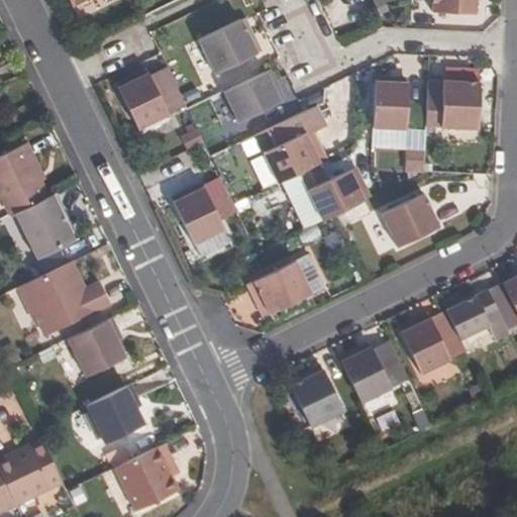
[(476,10),(476,0),(432,0),(433,8),(476,10)]
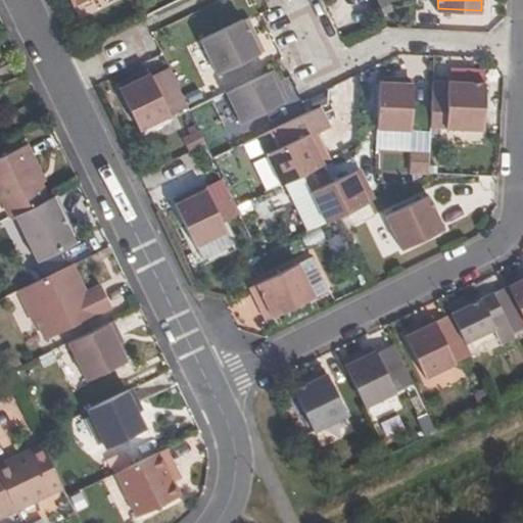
[(259,50),(244,18),(201,39),(217,72),(259,50)]
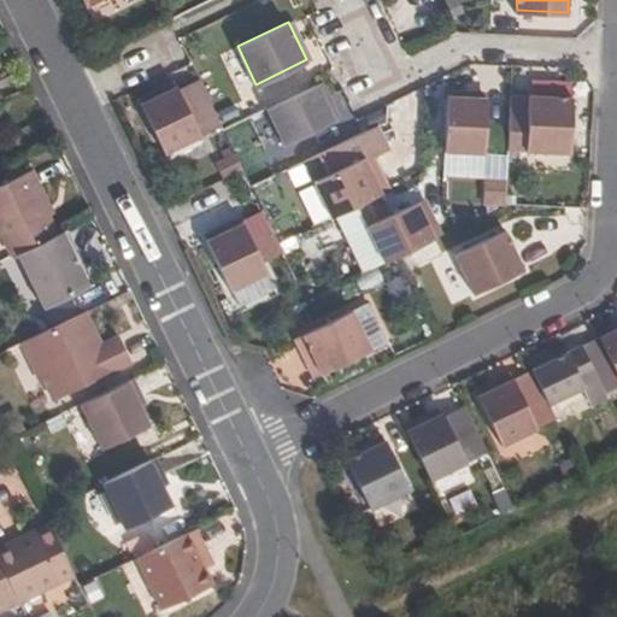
[(335,116),(318,81),(265,106),(285,144),(335,116)]
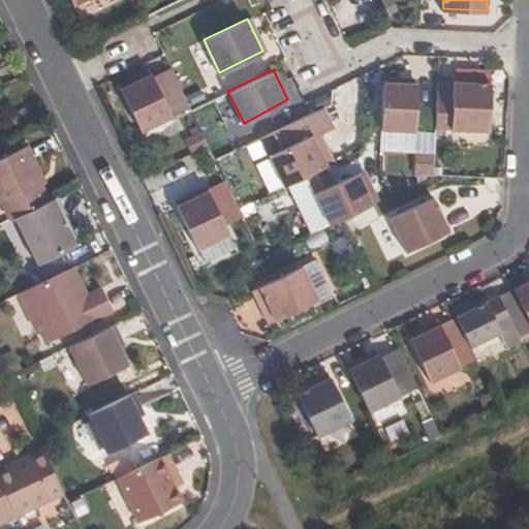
[(120,87),(142,130),(173,115),(151,72),(120,87)]
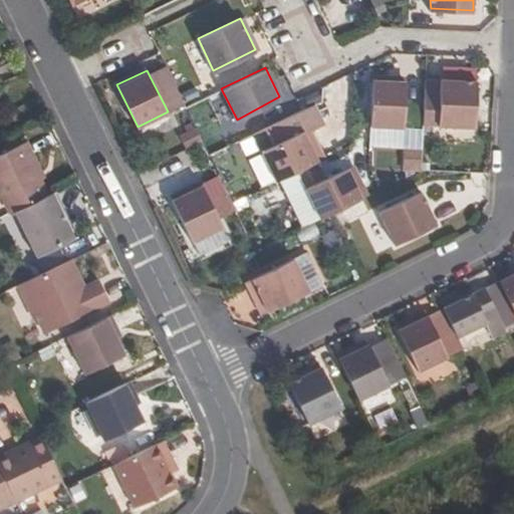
[(402,79),(370,78),(368,125),(401,126),(402,79)]
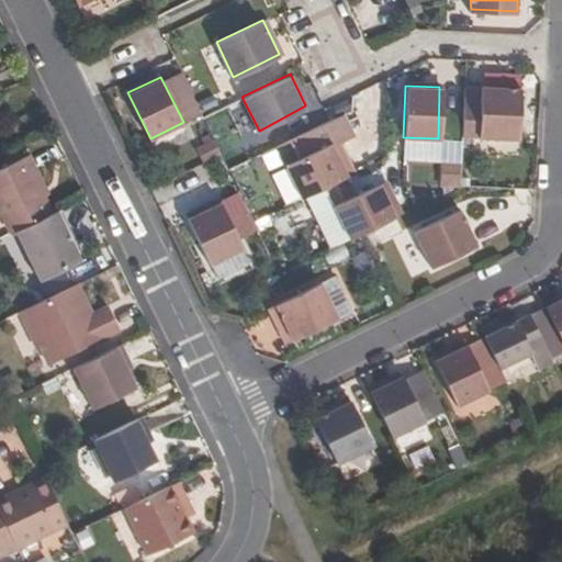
[(481,136),(521,138),(524,88),(484,86),(483,101),(481,136)]
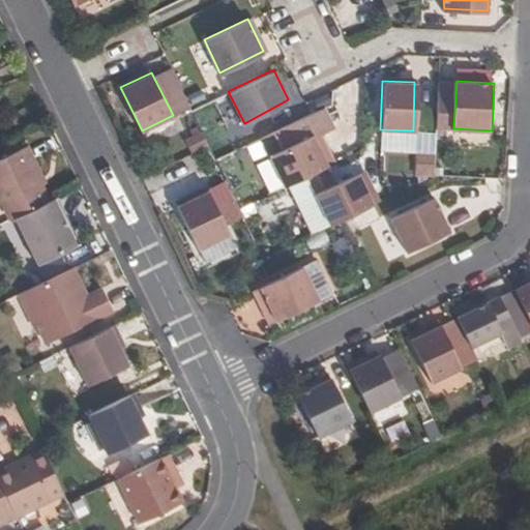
[(440,94),(438,128),(453,128),(455,95),(440,94)]
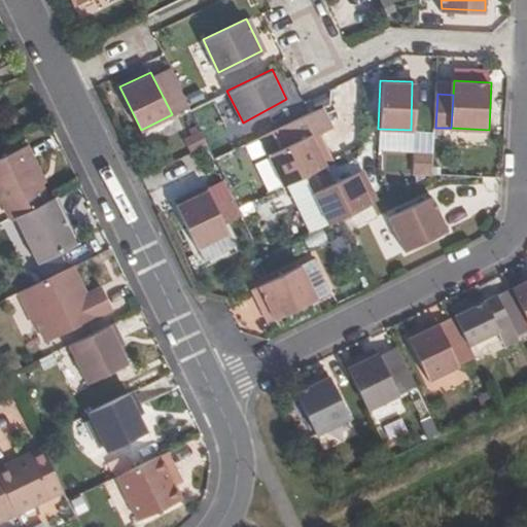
[(310,134),(302,116),(285,125),(293,141),(310,134)]
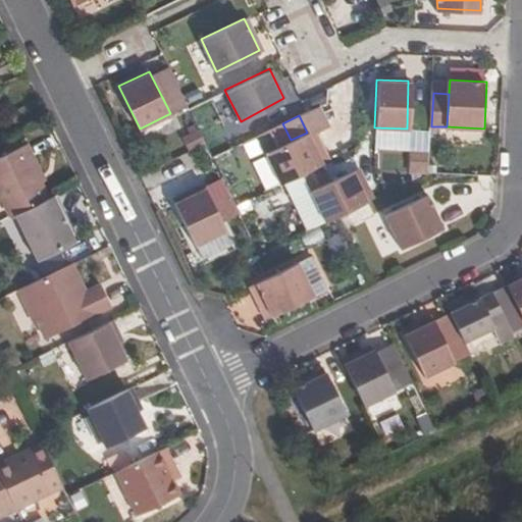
[(307,133),(291,140),(282,123),(259,135),(280,184),(323,163),(309,132),(307,133)]
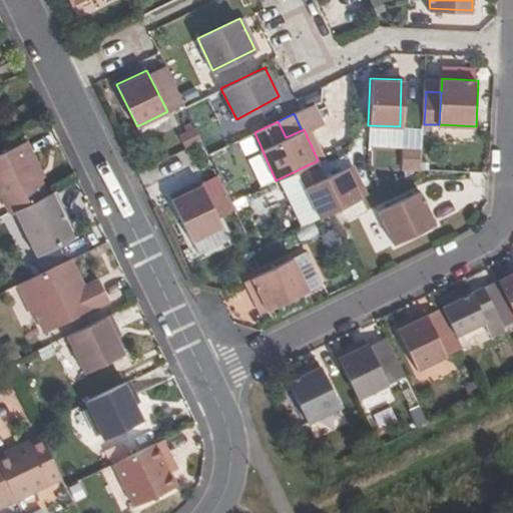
[(0,152),(0,197),(7,212),(12,209),(45,194),(28,159),(33,157),(25,140),(0,152)]
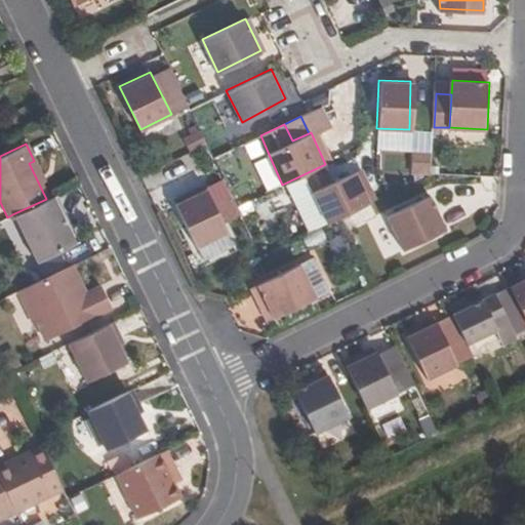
[(432,172),(430,149),(409,150),(410,173),(432,172)]
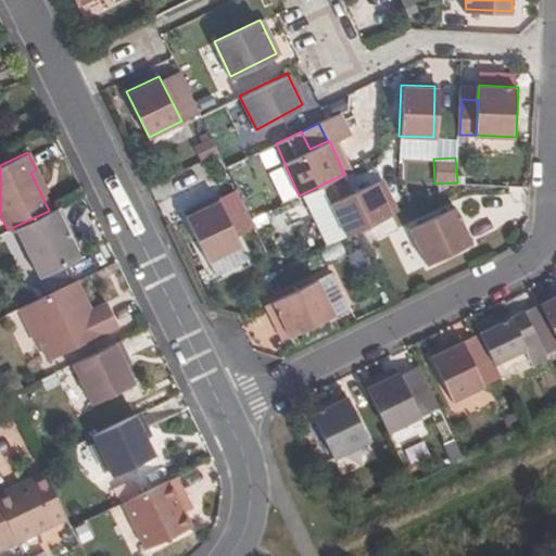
[(331,203),(346,235),(355,230),(392,213),(377,180),(331,203)]
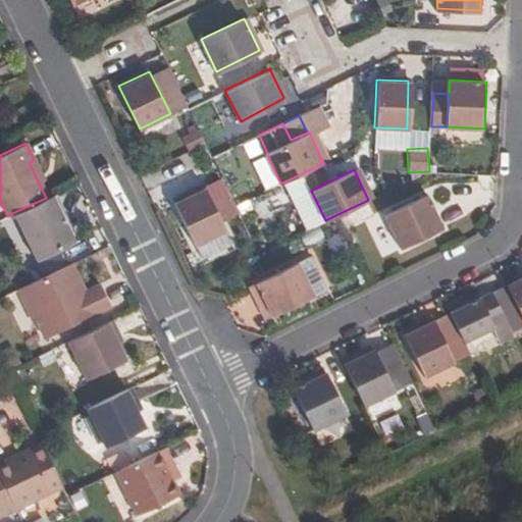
[(226,229),(205,187),(175,201),(197,246),(226,229)]
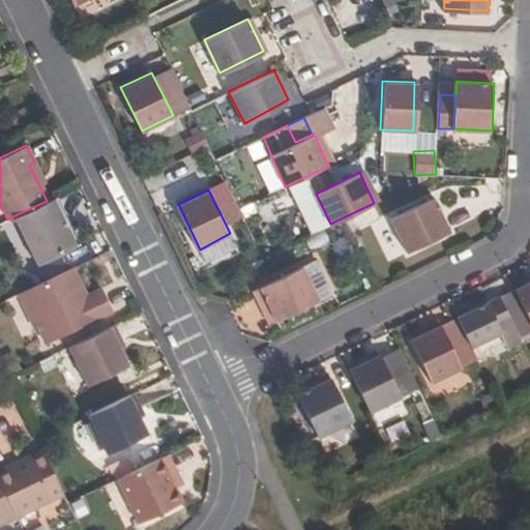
[(450,230),(434,196),(390,217),(406,252),(450,230)]
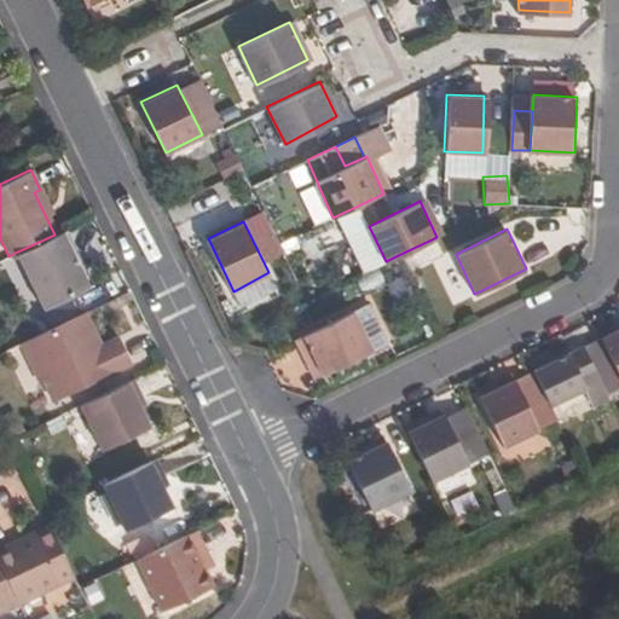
[(87,288),(61,231),(55,235),(15,253),(42,310),(87,288)]
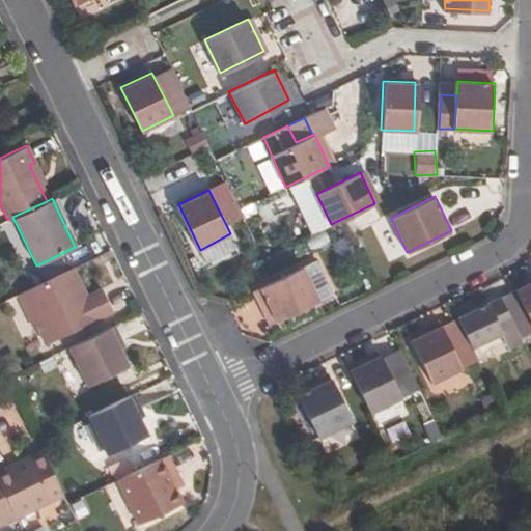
[(345,232),(332,239),(340,257),(354,251),(345,232)]
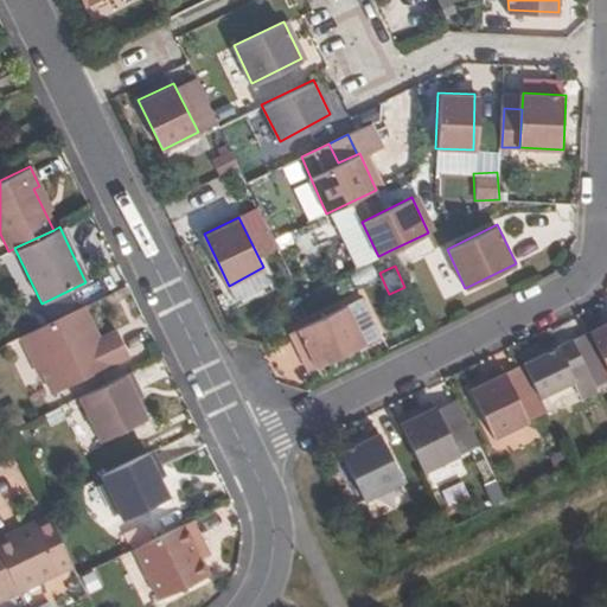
[(365,342),(347,302),(298,326),(317,366),(365,342)]
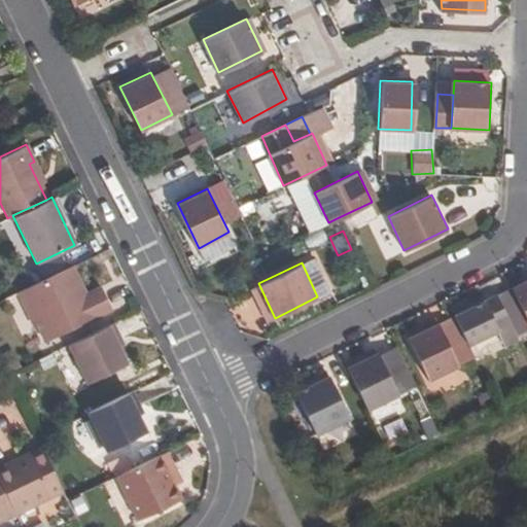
[(88,301),(83,293),(70,264),(19,288),(44,341),(110,309),(103,293),(88,301)]
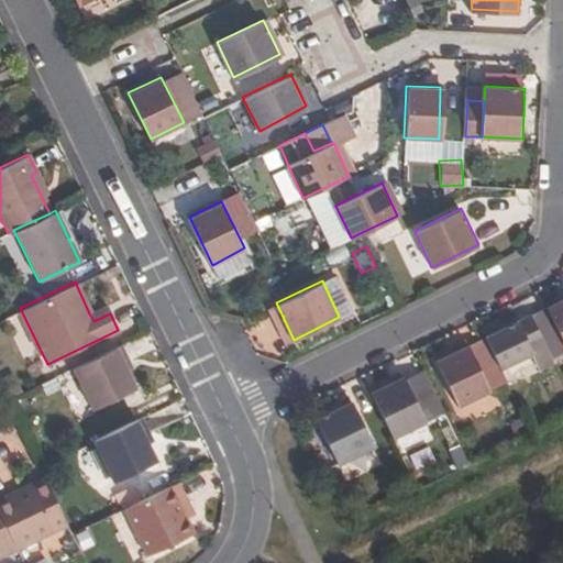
[(562,297),(544,306),(544,307),(558,333),(562,344),(562,297)]
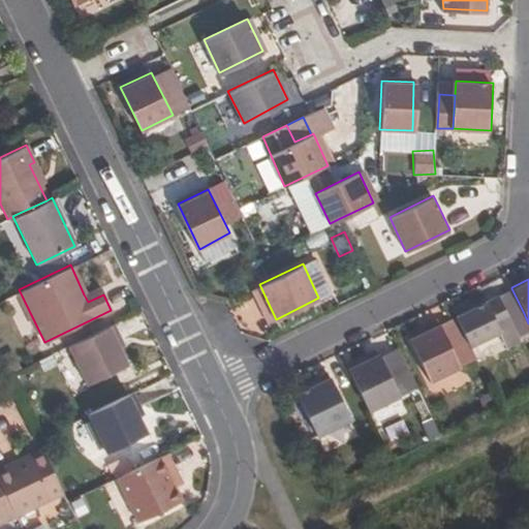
[(100,287),(84,294),(88,302),(103,294),(100,287)]
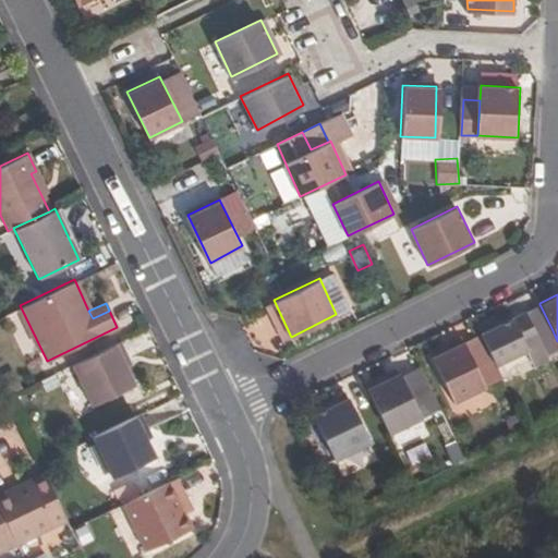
[(533,340),(553,330),(540,304),(520,314),(533,340)]
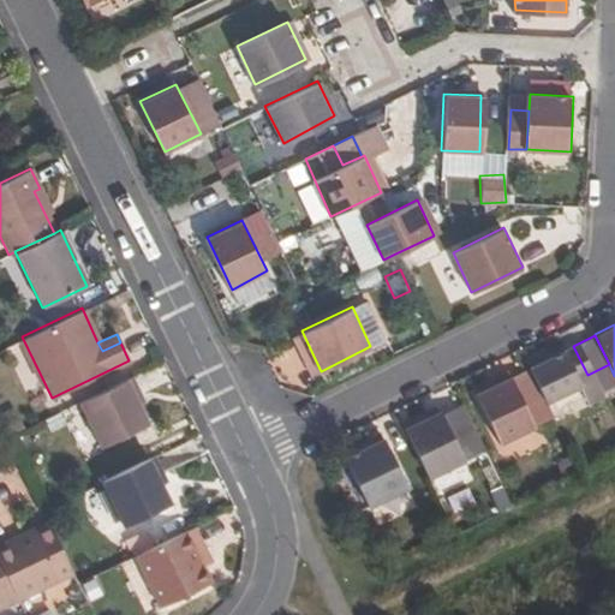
[(573,346),(543,362),(538,353),(521,360),(543,406),(578,389),(574,382),(587,375),(573,346)]
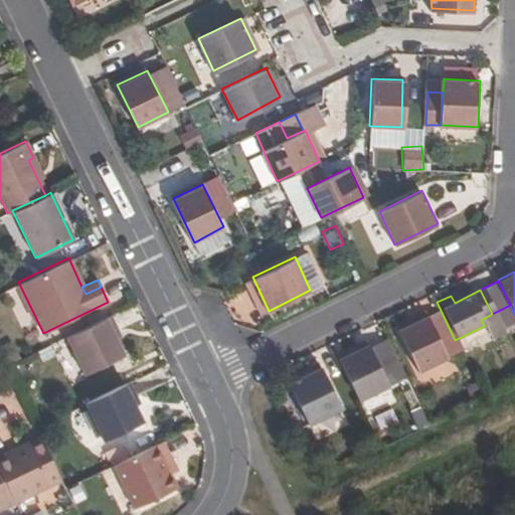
[(116,330),(109,315),(65,335),(84,373),(123,355),(111,332),(116,330)]
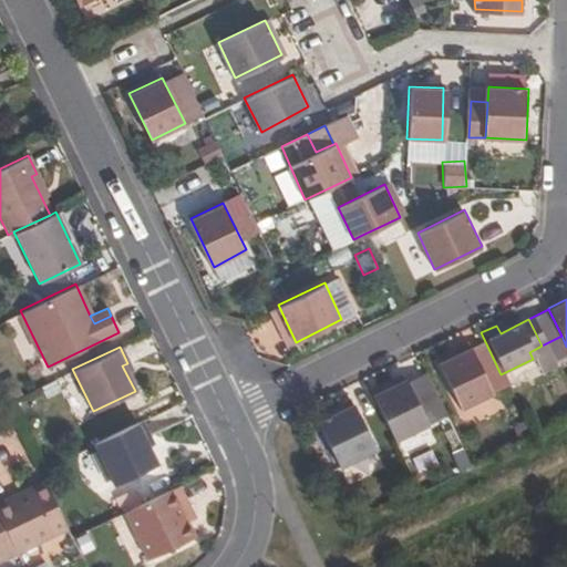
[(491,392),(468,347),(436,362),(459,409),(491,392)]
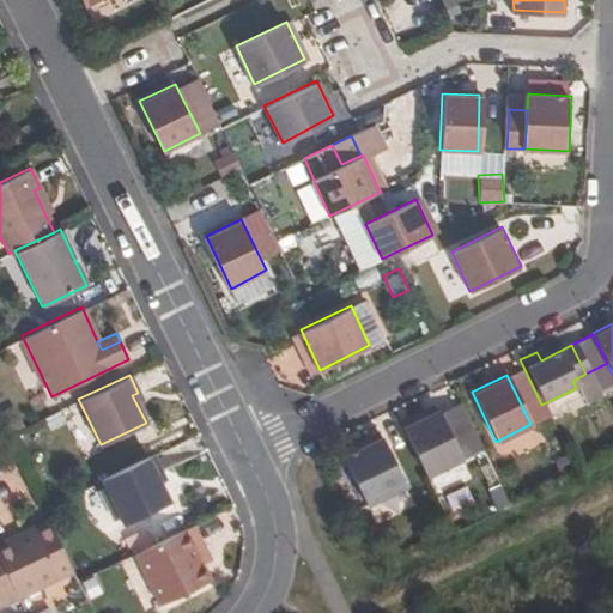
[(437,408),(401,425),(426,478),(462,461),(484,450),(460,401),(438,412),(437,408)]
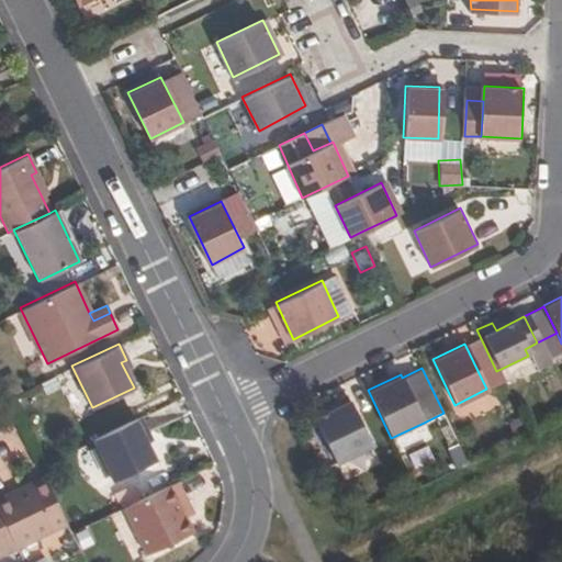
[(369,447),(347,402),(314,418),(335,464),(369,447)]
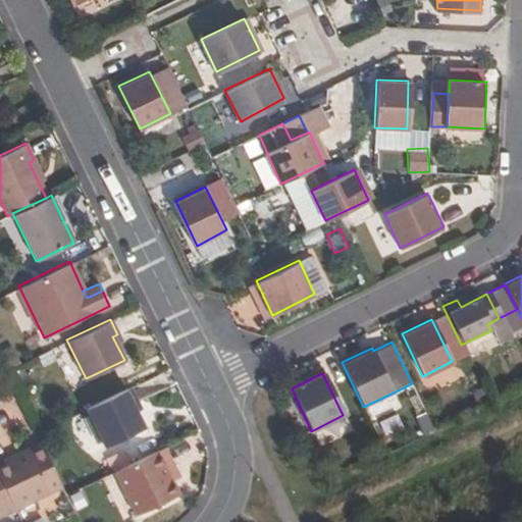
[(137,401),(128,385),(85,406),(104,445),(142,425),(132,404),(137,401)]
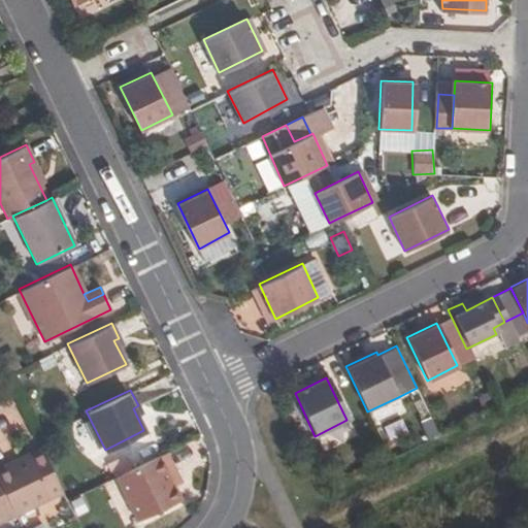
[(438,436),(432,423),(422,428),(428,440),(438,436)]
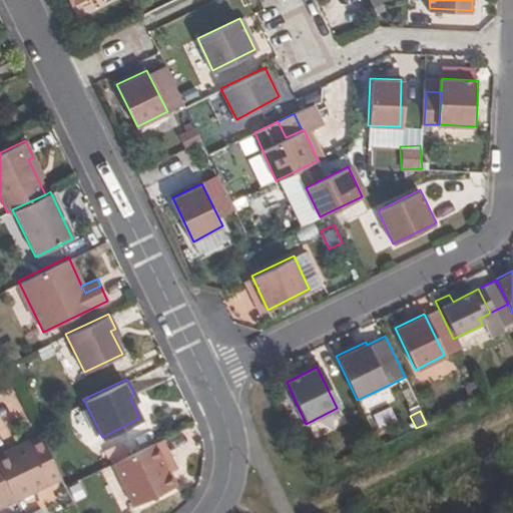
[(60,479),(41,439),(29,445),(49,485),(60,479)]
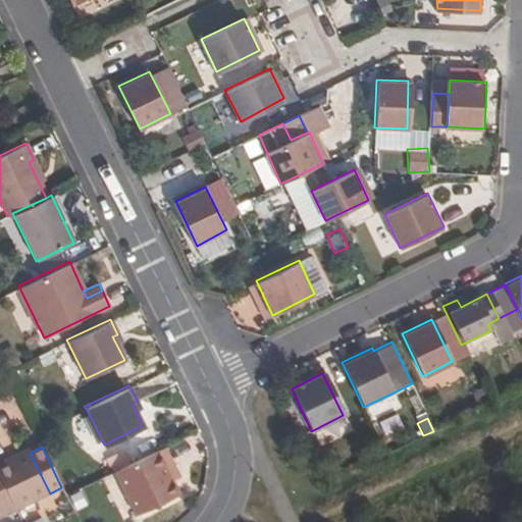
[(167,474),(175,470),(164,447),(112,471),(134,516),(176,496),(170,481),(167,474)]
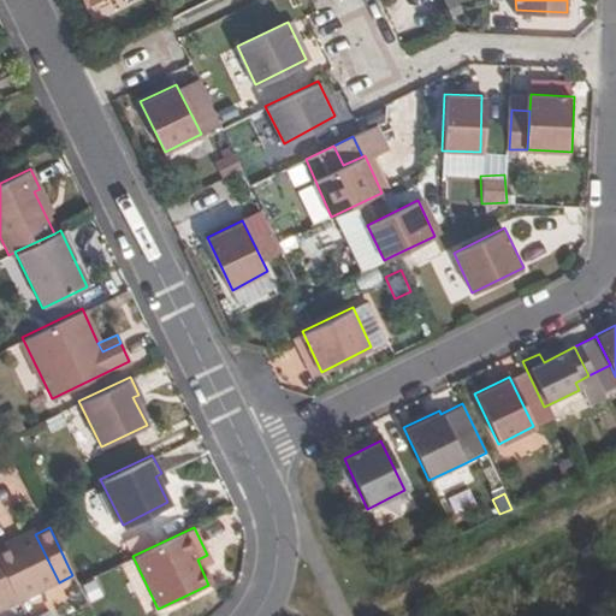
[(35,534),(0,550),(0,567),(17,602),(59,582),(35,534)]
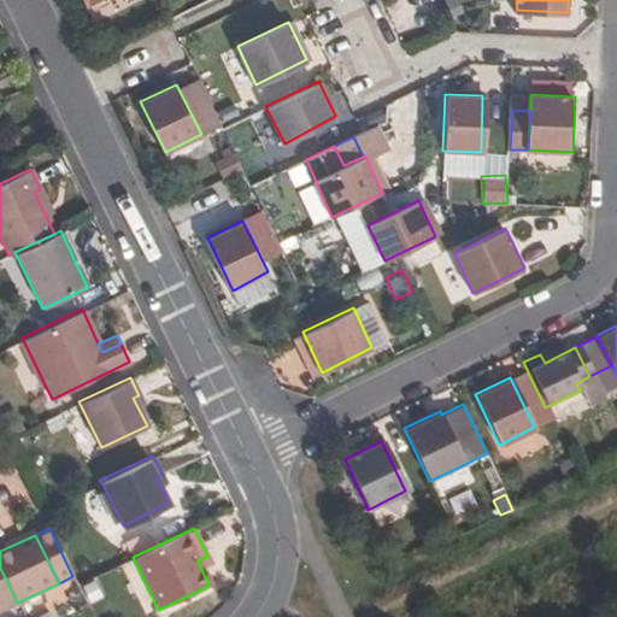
[(211,564),(207,556),(198,560),(201,569),(211,564)]
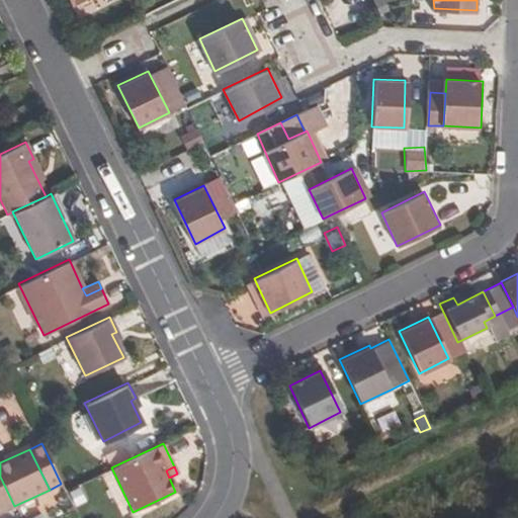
[(0,498),(6,511),(14,506),(0,477),(0,498)]
